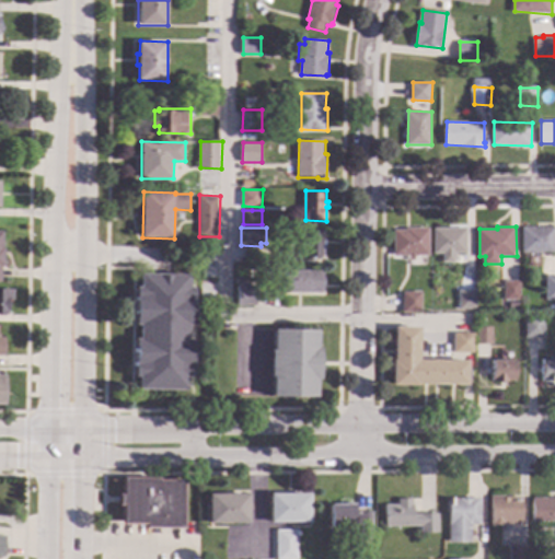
[(325,239),(328,239),(327,245),(325,245),(325,257),(305,257),(305,228),(325,229),(325,239)]
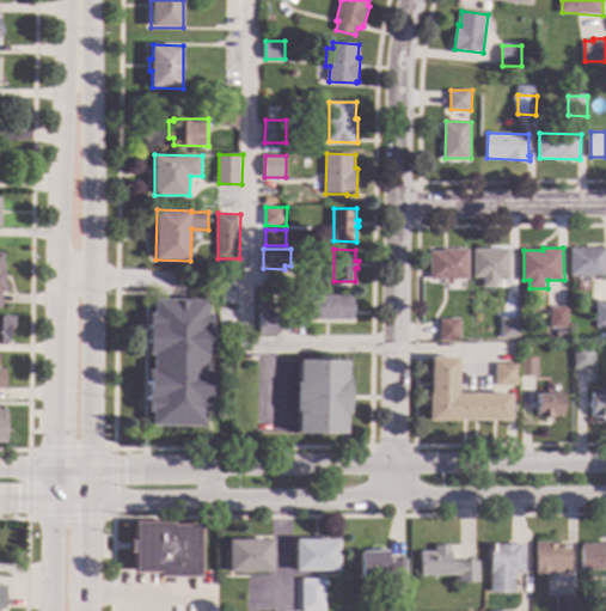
[(605,275),(573,275),(573,249),(605,249),(605,275)]
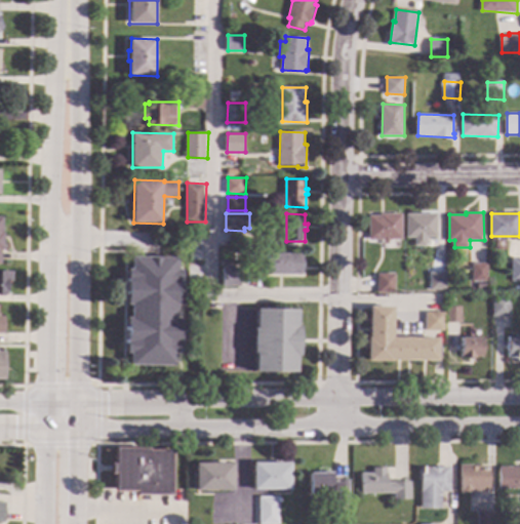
[(404,239),(371,239),(371,215),(382,215),(382,214),(403,214),(404,239)]
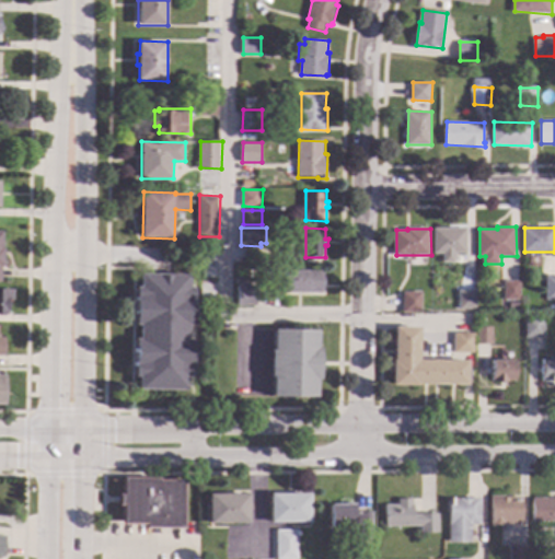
[(469,253),(457,253),(457,261),(446,263),(446,253),(436,253),(436,229),(469,229),(469,253)]
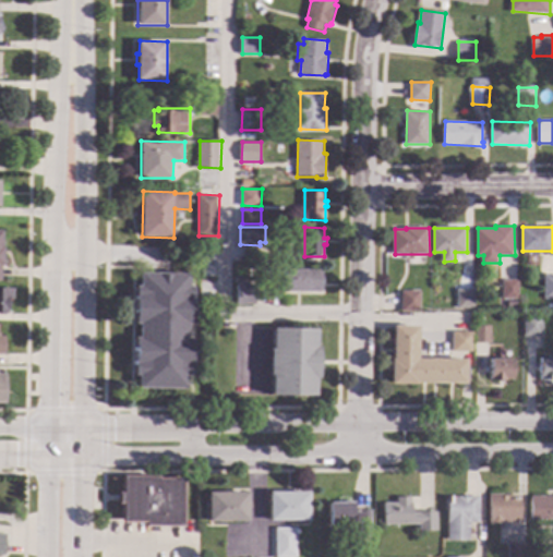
[(324,291),(284,290),(284,268),(325,269),(324,291)]
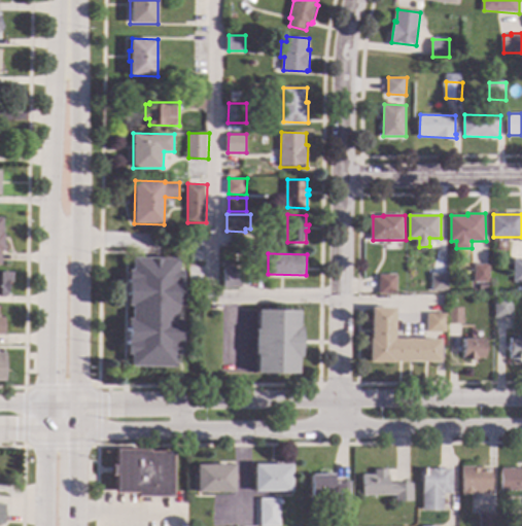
[(180,270),(185,270),(184,306),(180,306),(179,318),(184,318),(183,355),(178,354),(178,367),(132,366),(132,354),(128,354),(129,318),(133,318),(133,306),(129,305),(130,270),(134,270),(134,256),(155,257),(180,257),(180,270)]
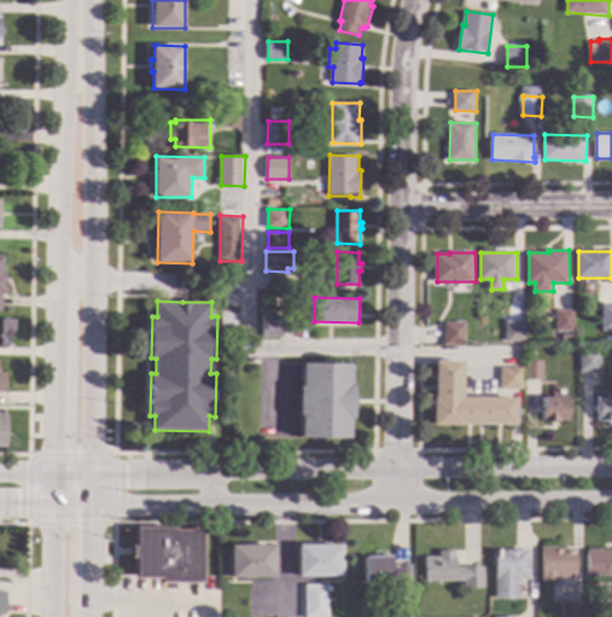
[(575,330),(559,330),(559,310),(575,310),(575,330)]
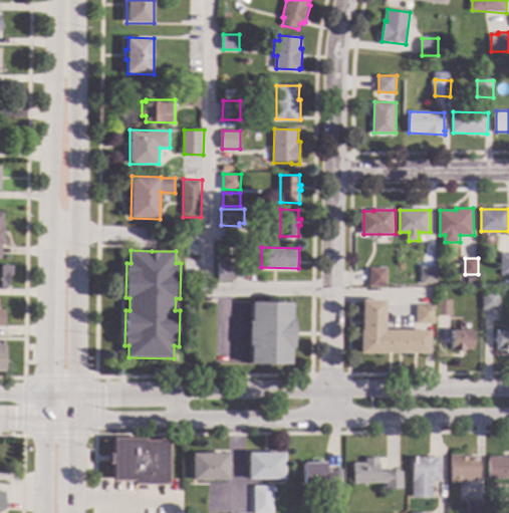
[(238,279),(220,279),(221,261),(238,261),(238,279)]
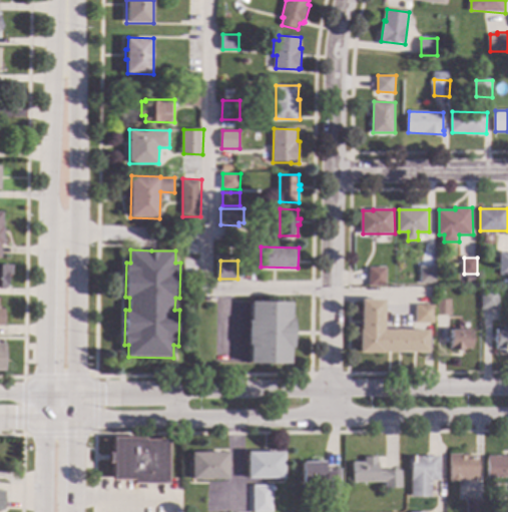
[(14,274),(10,274),(9,288),(0,288),(0,264),(14,264),(14,274)]
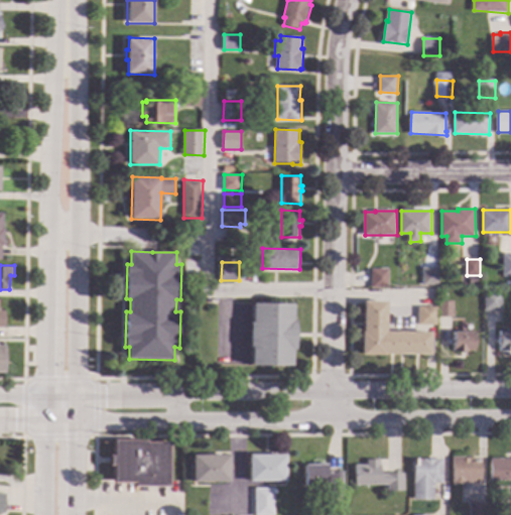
[(439,284),(424,284),(424,268),(439,268),(439,284)]
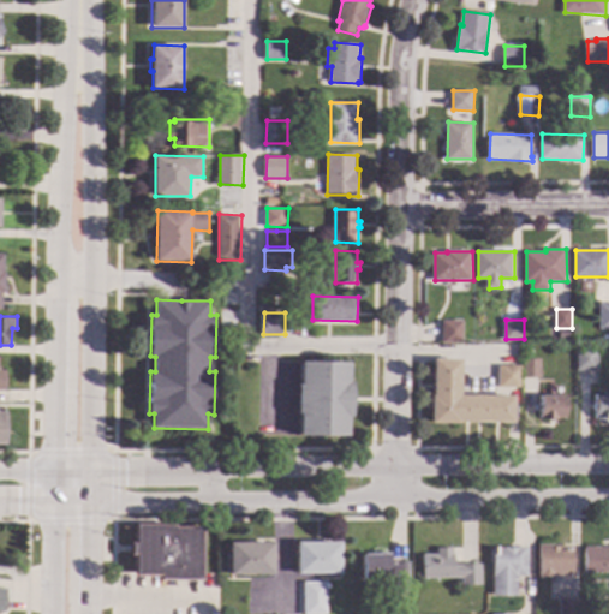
[(464,343),(445,343),(445,321),(464,321),(464,343)]
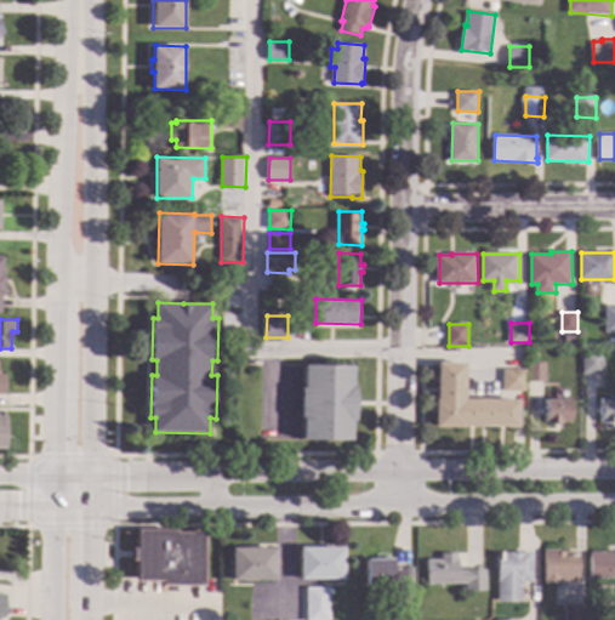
[(604,373),(585,373),(585,352),(604,352),(604,373)]
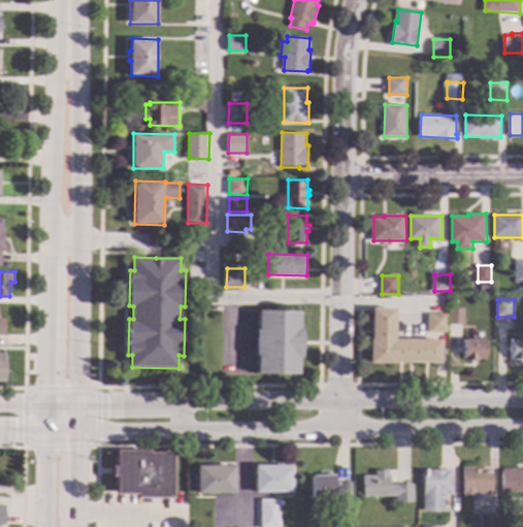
[(396,339),(442,339),(442,363),(372,363),(372,340),(374,340),(374,308),(396,308),(396,339)]
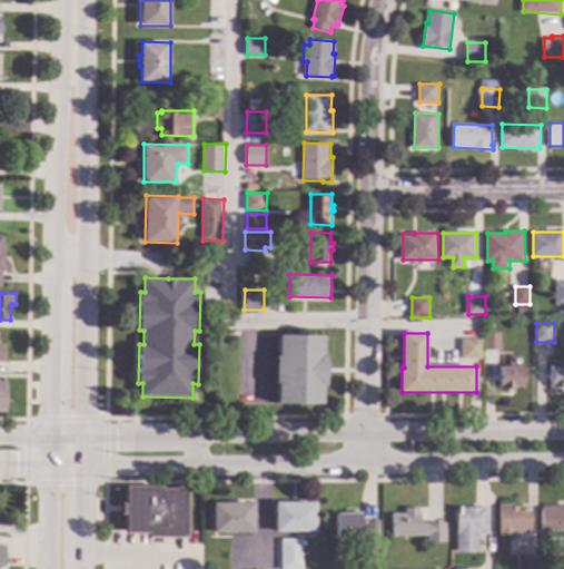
[(502,350),(486,350),(486,333),(502,333),(502,350)]
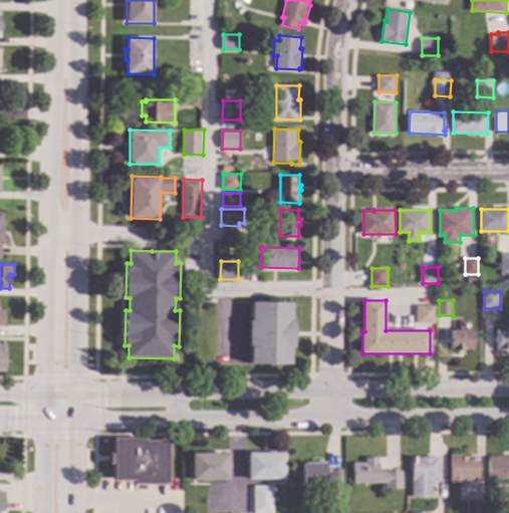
[(293,318),(296,318),(295,348),(293,348),(292,364),(253,363),(253,344),(251,344),(252,320),(253,320),(254,301),(294,302),(293,318)]
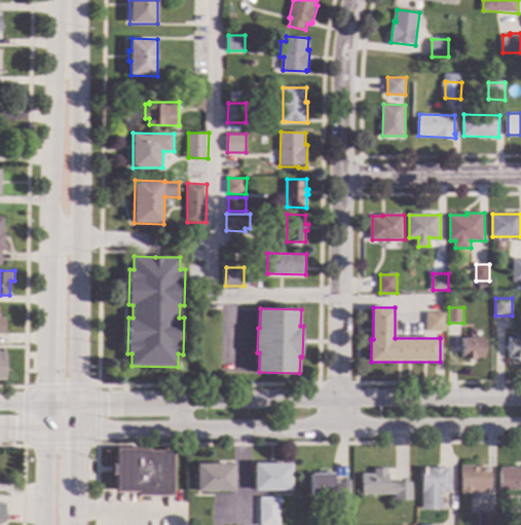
[(446,331),(429,331),(429,312),(446,312),(446,331)]
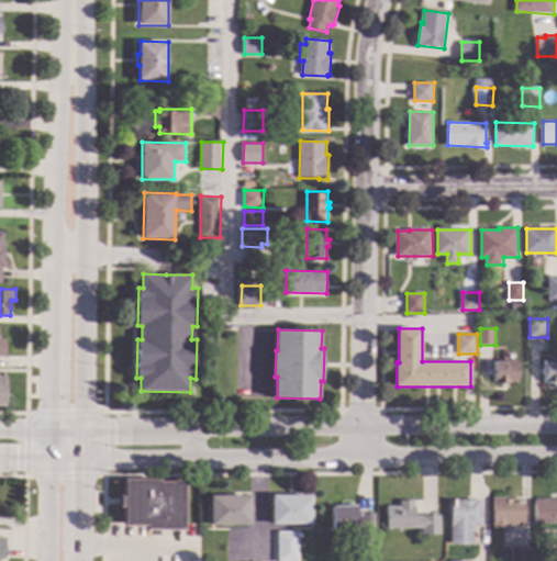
[(519,382),(511,382),(511,383),(497,383),(497,361),(519,361),(519,382)]
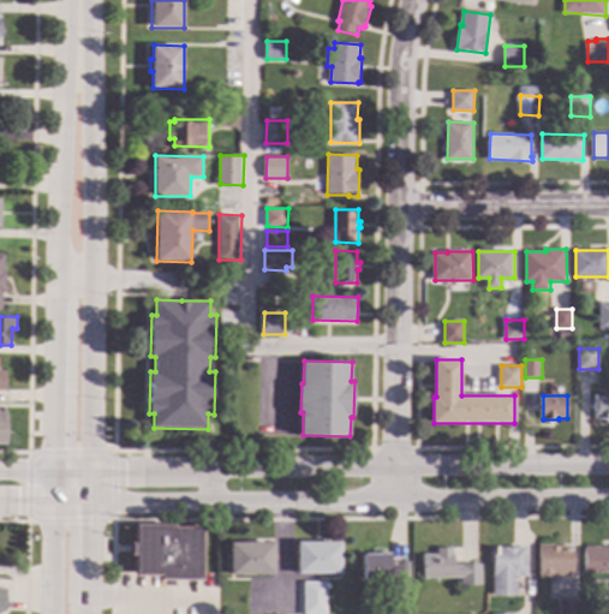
[(608,419),(598,419),(598,395),(608,395),(608,419)]
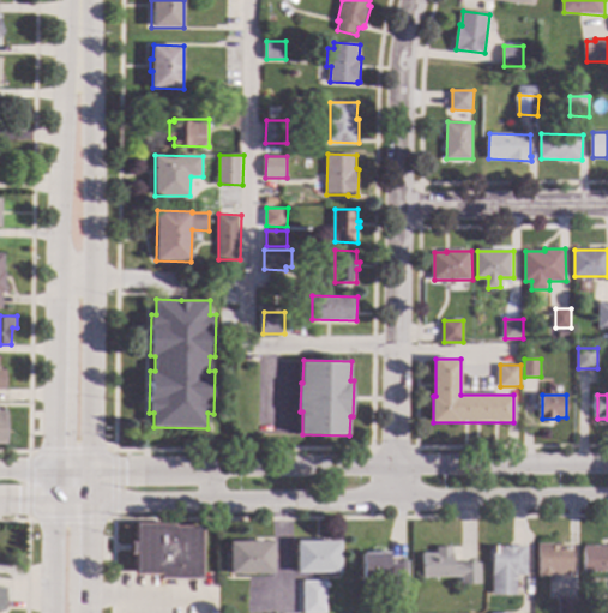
[(175,528),(203,528),(203,578),(162,578),(162,574),(137,574),(137,553),(133,553),(133,542),(138,542),(138,526),(175,526),(175,528)]
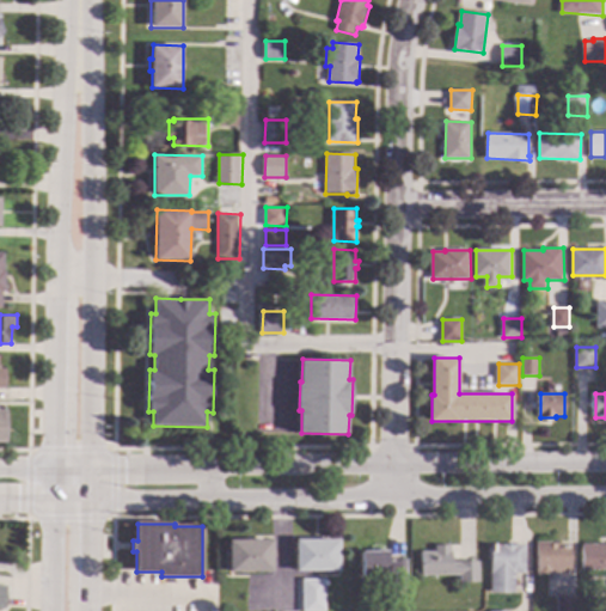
[(342,570),(299,572),(298,538),(342,538),(342,570)]
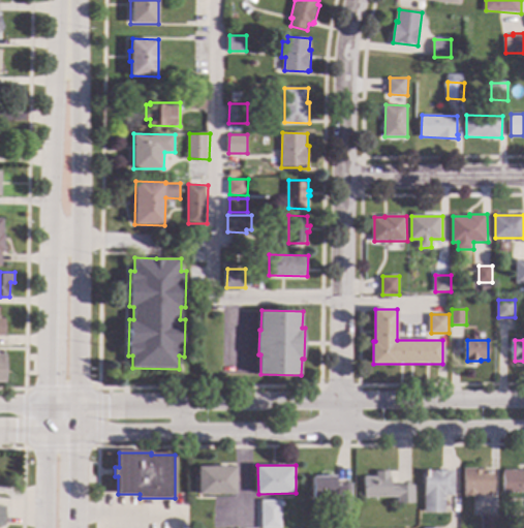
[(238,494),(201,494),(201,466),(238,466),(238,494)]
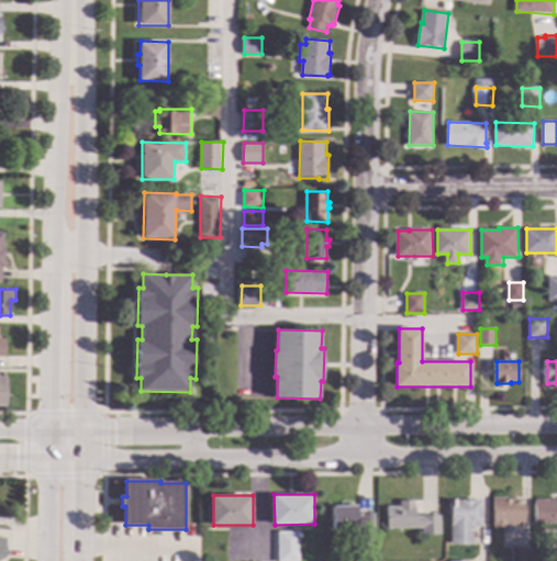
[(510,498),(526,498),(526,526),(511,526),(511,528),(496,528),(494,497),(510,497),(510,498)]
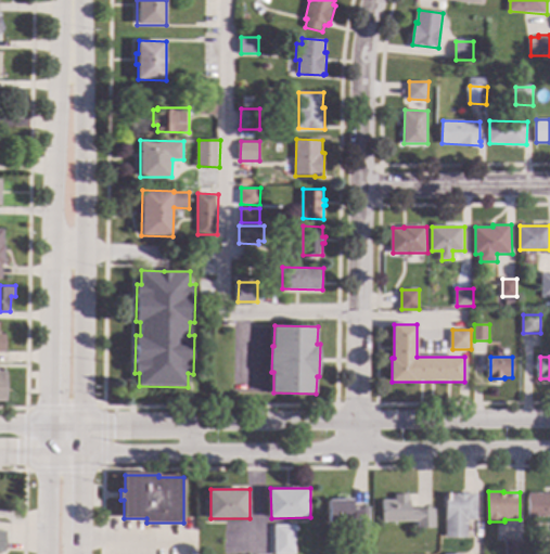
[(411,500),(412,499),(412,510),(436,510),(436,528),(419,528),(419,522),(385,523),(384,500),(398,500),(398,494),(410,493),(411,500)]
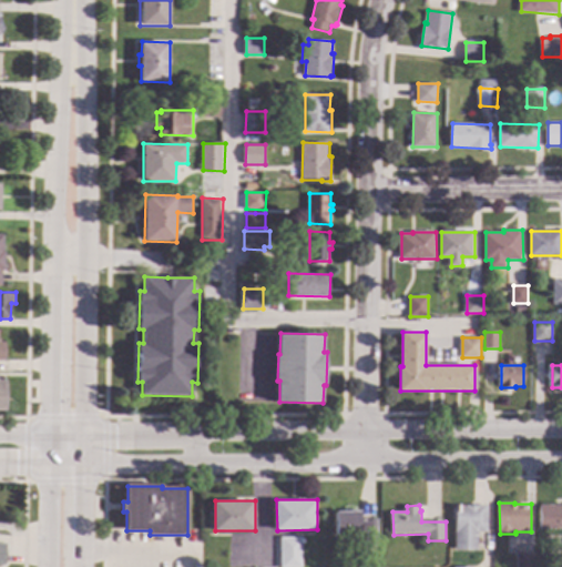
[(561,528),(542,528),(542,505),(561,505),(561,528)]
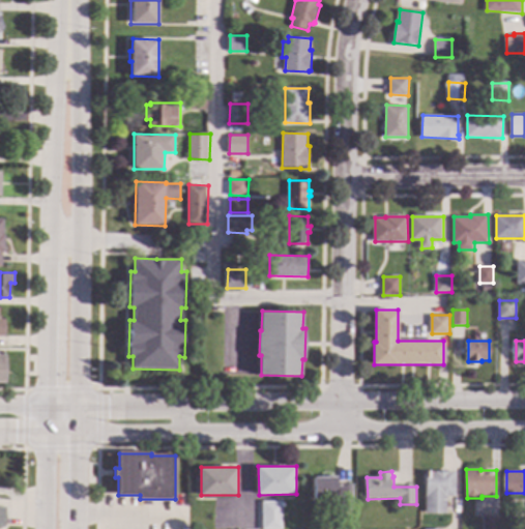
[(458,497),(448,497),(448,513),(428,513),(428,472),(458,472),(458,497)]
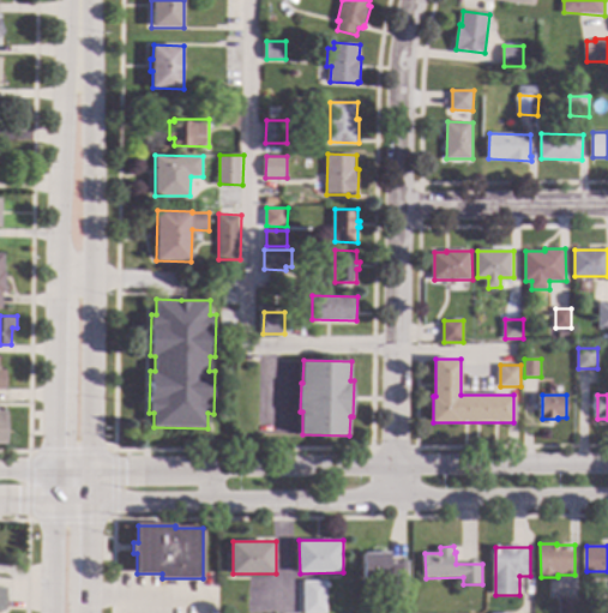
[(392,578),(366,578),(365,552),(391,552),(392,578)]
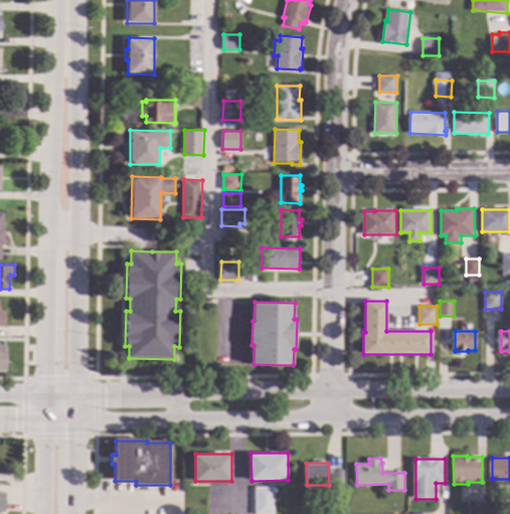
[(344,492),(334,493),(334,470),(344,470),(344,492)]
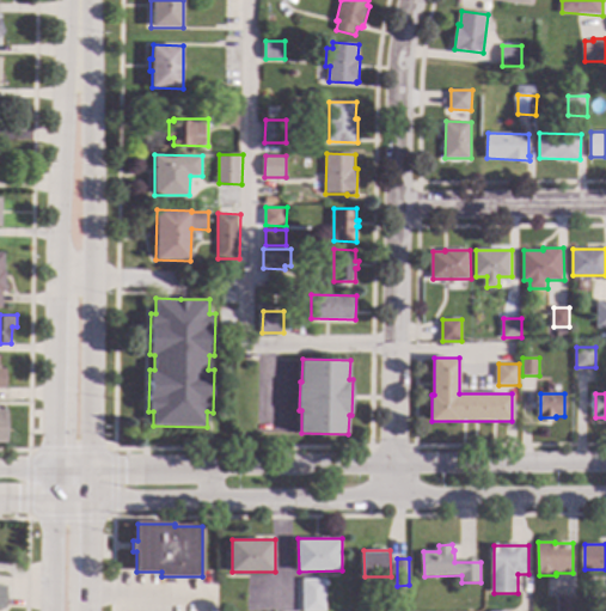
[(329,610),(305,610),(305,578),(329,578),(329,610)]
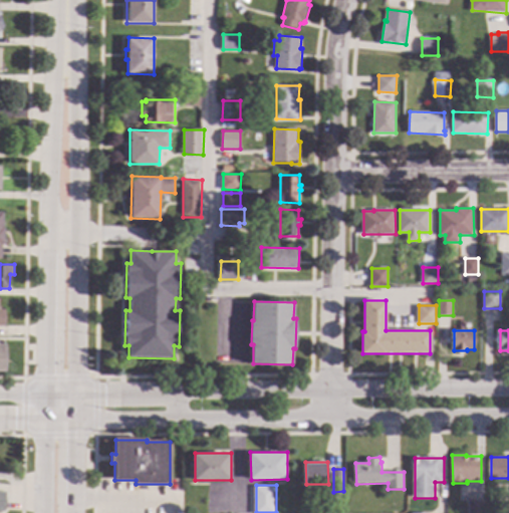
[(488,512),(471,512),(471,500),(488,500),(488,512)]
